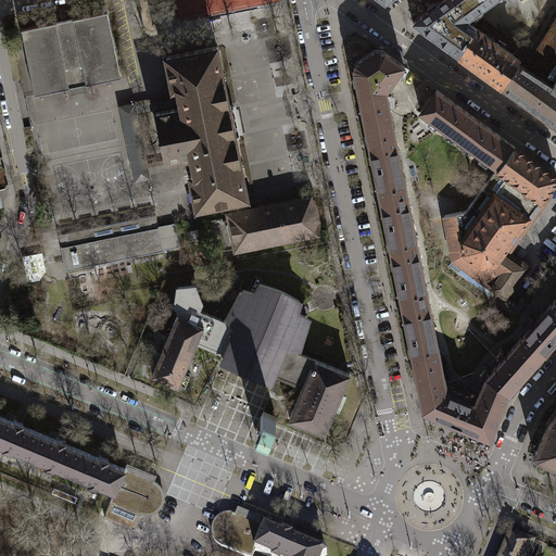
[(429,10),(413,22),(425,30),(425,33),(431,37),(433,36),(442,42),(441,45),(449,49),(450,48),(459,55),(477,27),(466,21),(491,2),(488,0),(442,0),(438,4),(436,2),(428,8),(429,10)]
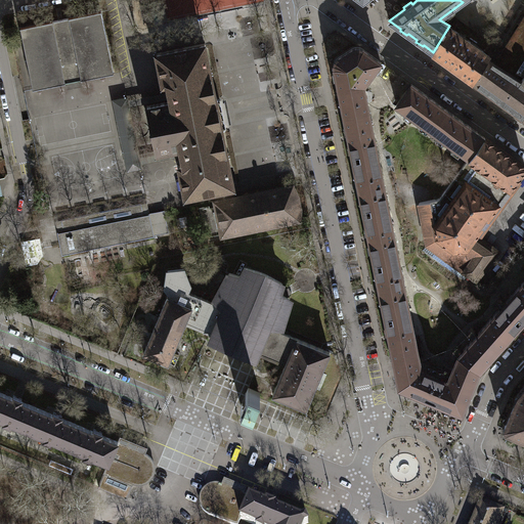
[(20,28),(33,90),(114,74),(101,11),(20,28)]
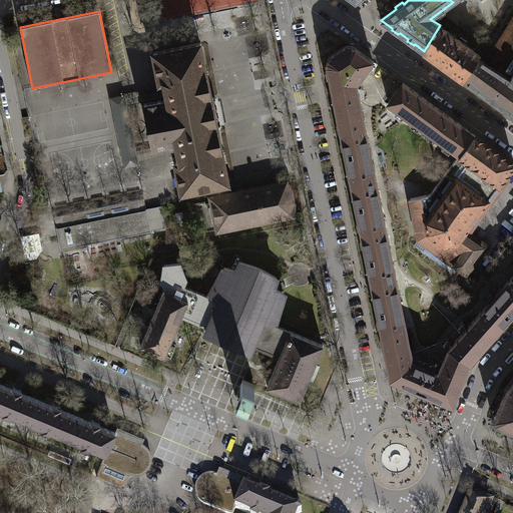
[(512,15),(485,61),(477,57),(463,79),(512,115),(512,15)]
